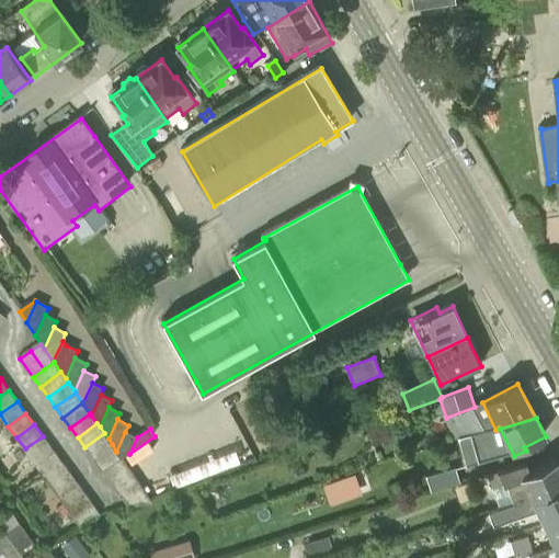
[(122,458),(129,454),(137,437),(125,432),(116,452),(118,454),(122,458)]
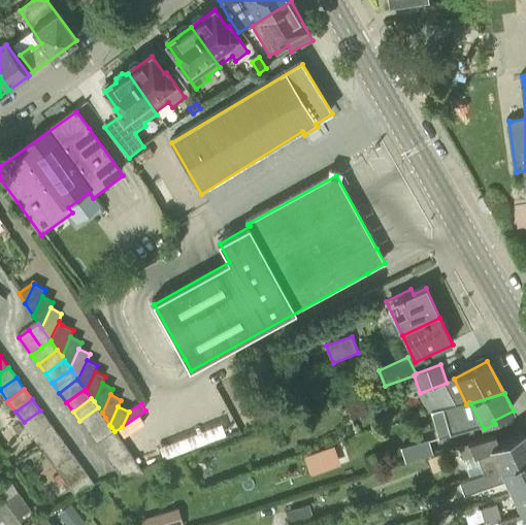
[(87,431),(105,418),(102,413),(98,407),(79,421),(87,431)]
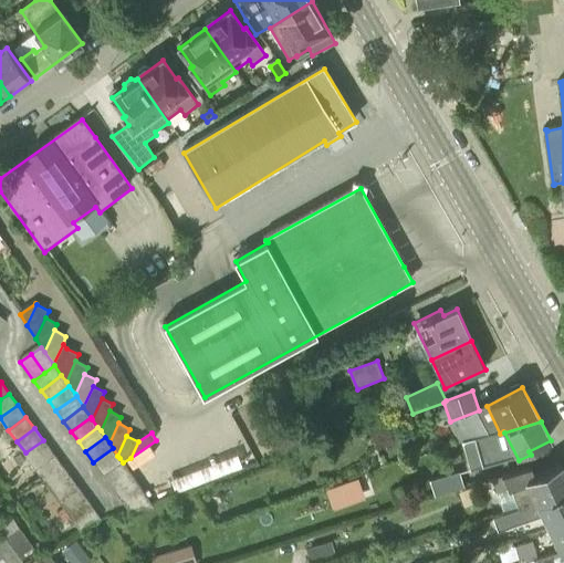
[(33,465),(51,451),(43,440),(25,452),(33,465)]
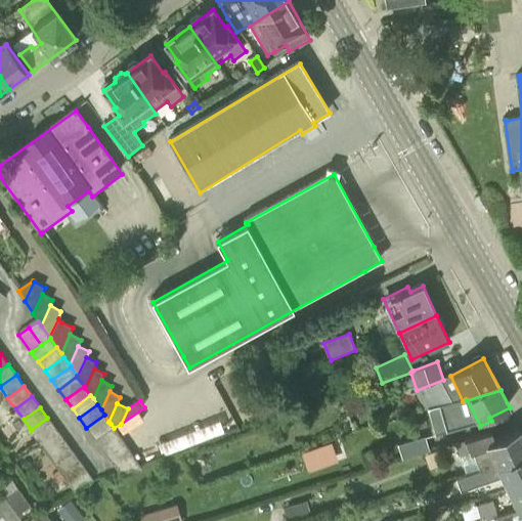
[(111,424),(109,422),(104,415),(86,428),(93,437),(111,424)]
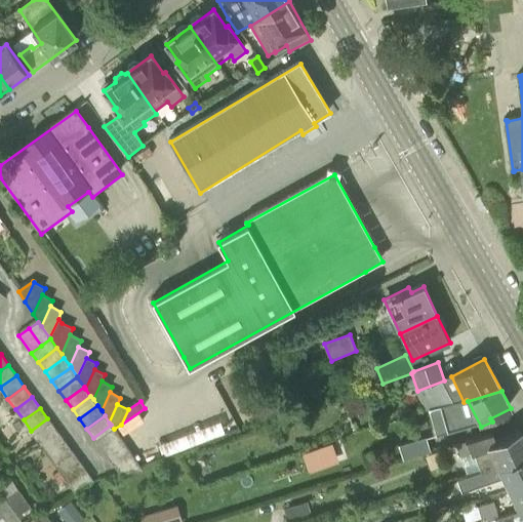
[(39,441),(55,429),(47,418),(31,431),(39,441)]
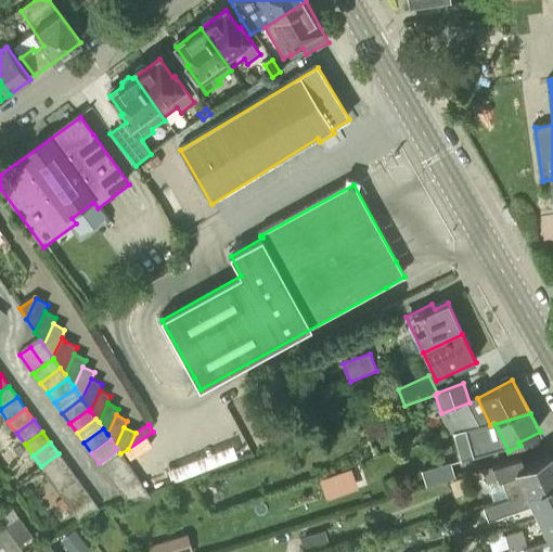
[(106,473),(125,460),(120,453),(117,449),(99,463),(106,473)]
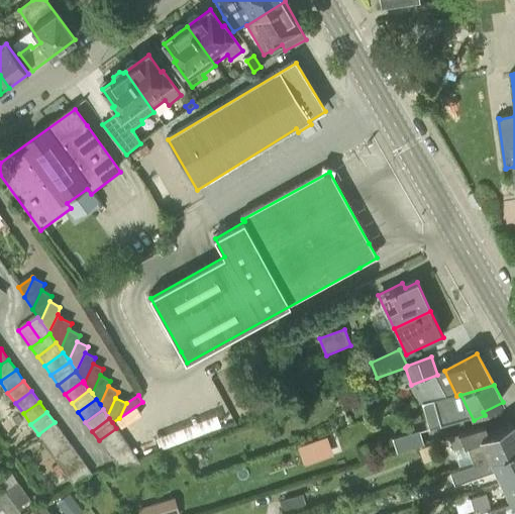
[(45,445),(62,433),(55,422),(38,434),(45,445)]
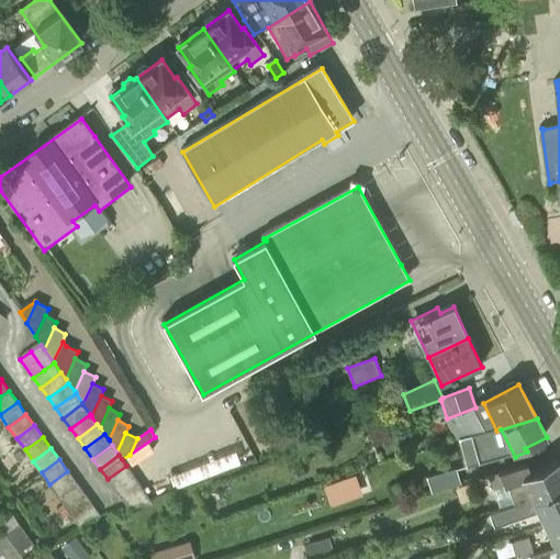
[(507,511),(559,487),(559,460),(532,473),(527,466),(507,472),(490,477),(494,491),(506,488),(524,481),(527,488),(511,493),(514,500),(502,505),(503,512),(507,511)]
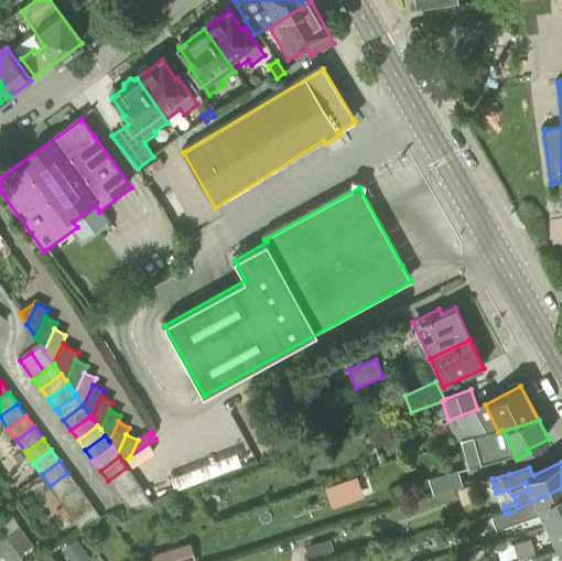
[(115,491),(133,477),(127,467),(108,481),(115,491)]
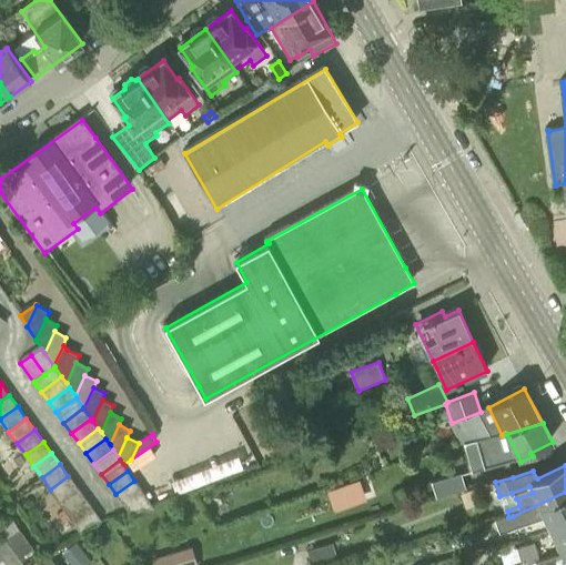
[(433,484),(437,500),(467,491),(463,475),(433,484)]
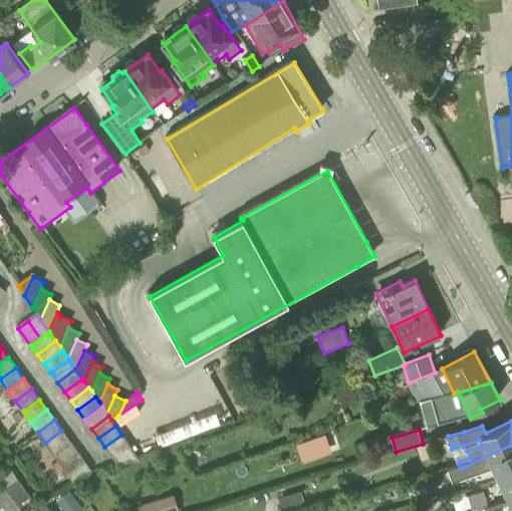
[(53,453),(69,441),(61,431),(45,443),(53,453)]
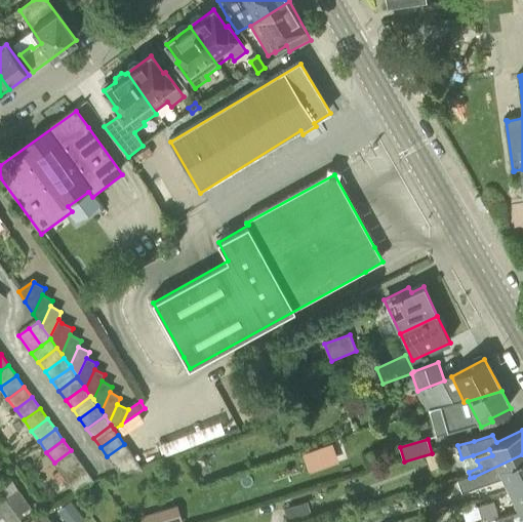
[(114,467),(131,454),(124,444),(107,456),(114,467)]
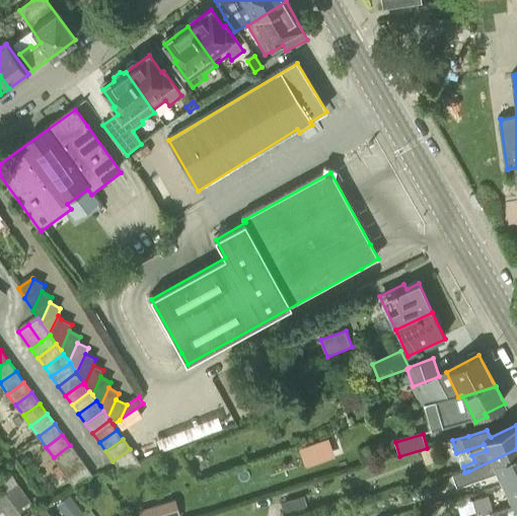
[(61,467),(78,456),(70,445),(54,457),(61,467)]
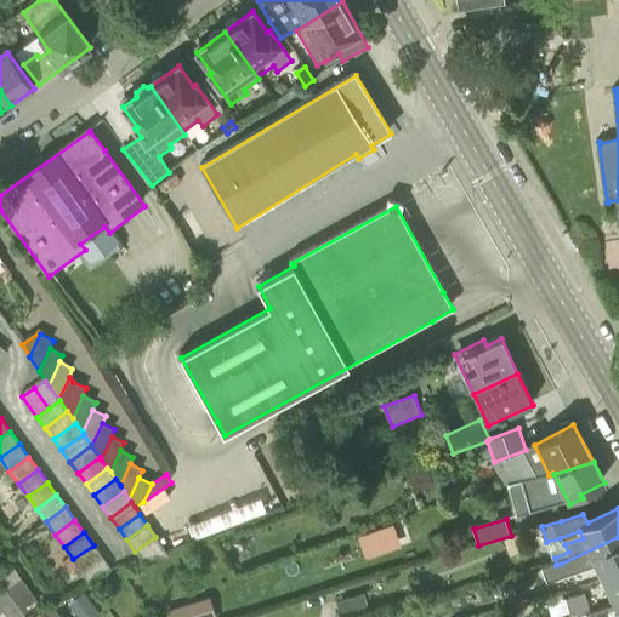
[(143,563),(163,548),(155,537),(135,552),(143,563)]
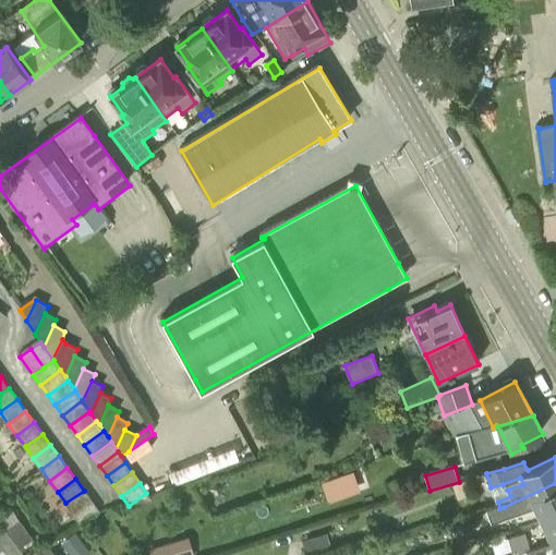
[(540,521),(545,520),(555,515),(555,483),(504,507),(499,508),(502,515),(496,517),(498,523),(504,521),(535,510),(540,521)]
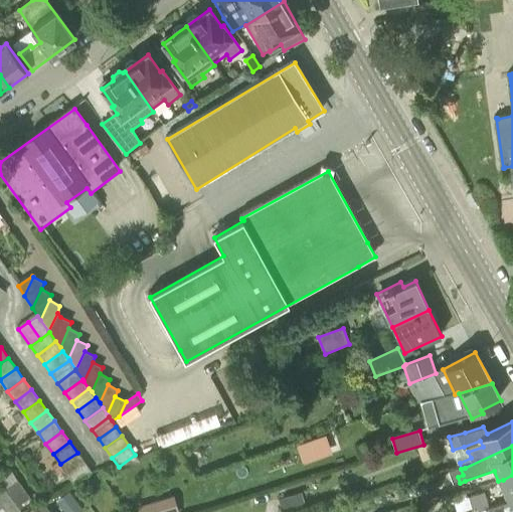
[(68,475),(84,463),(77,453),(60,464),(68,475)]
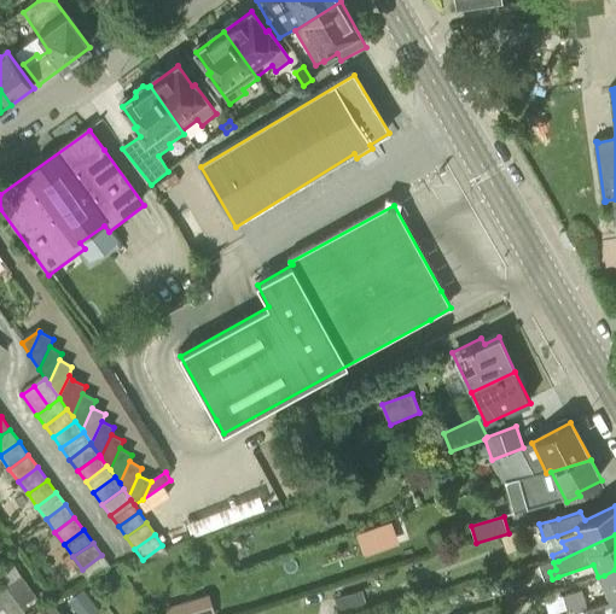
[(82,569),(92,582),(111,568),(102,555),(82,569)]
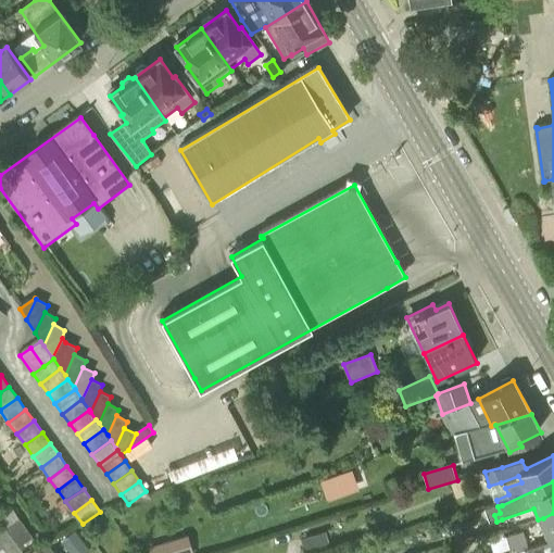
[(553,513),(543,518),(538,519),(549,543),(553,542),(553,513)]
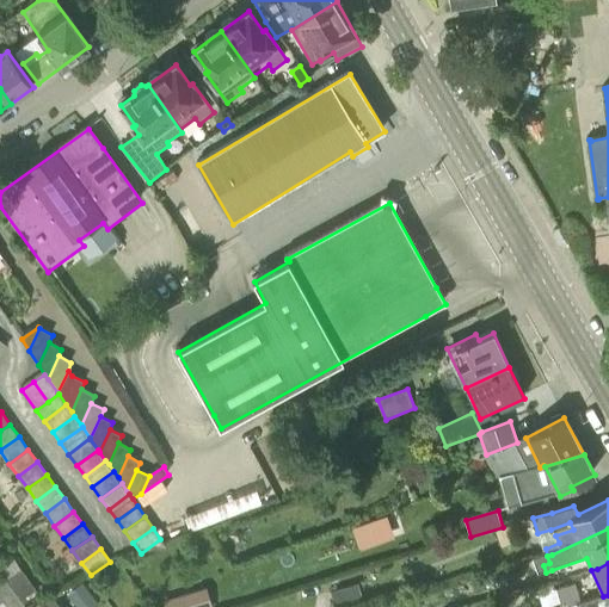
[(0,584),(0,606),(26,606),(7,580),(0,584)]
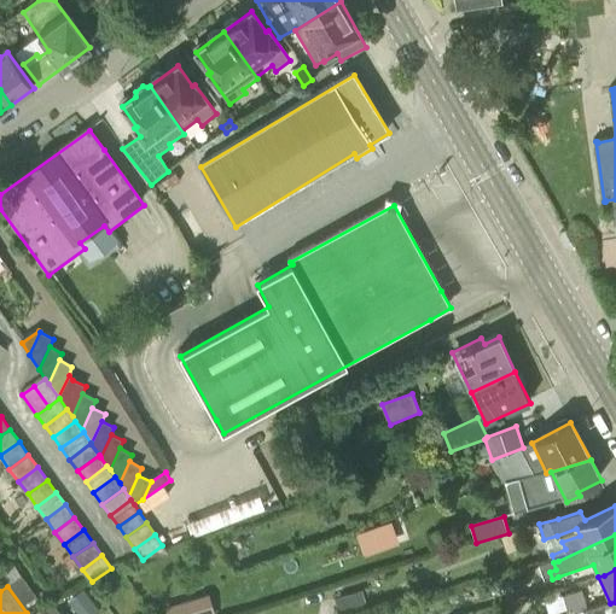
[(583,613),(588,610),(582,591),(558,600),(562,613),(574,609),(575,613),(583,613)]
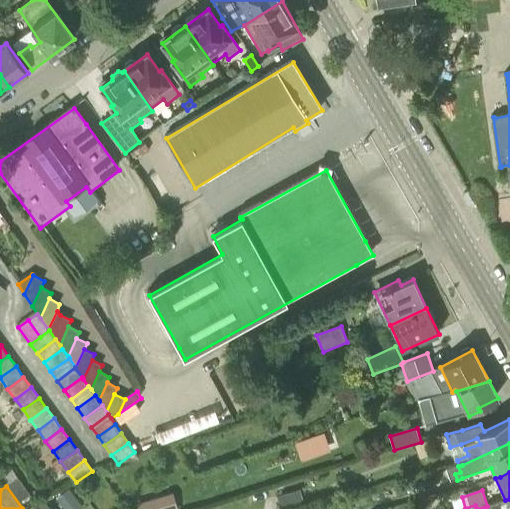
[(56,498),(63,508),(66,508),(75,502),(67,491),(56,498)]
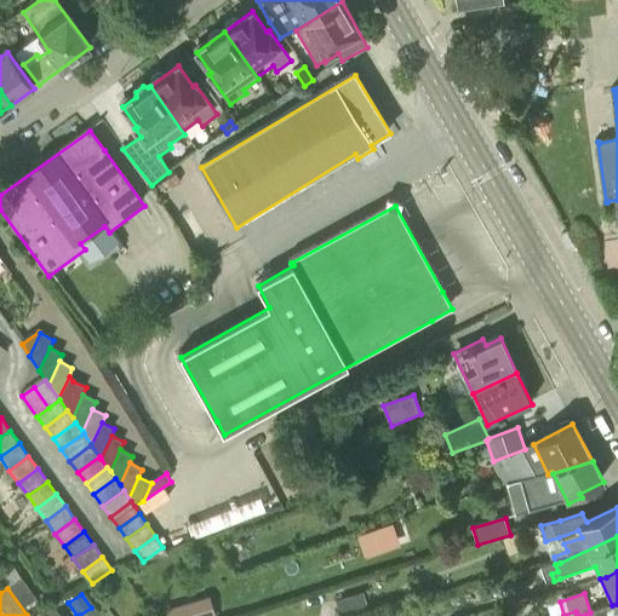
[(213,615),(209,602),(169,615),(213,615)]
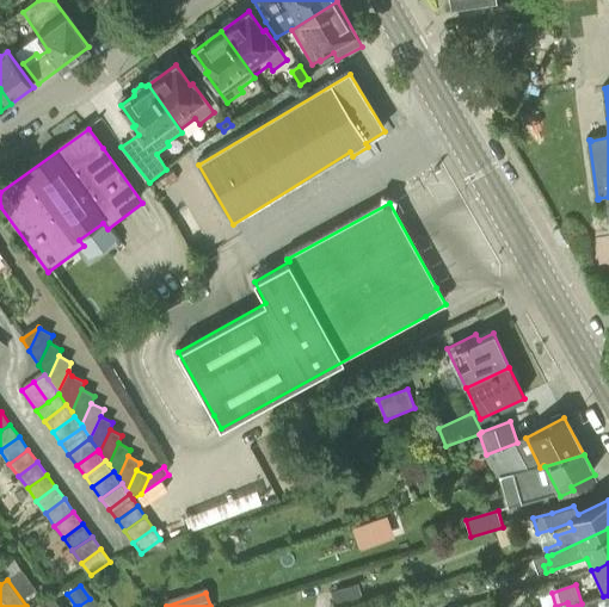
[(608,595),(603,596),(585,602),(582,604),(577,606),(608,606),(608,595)]
